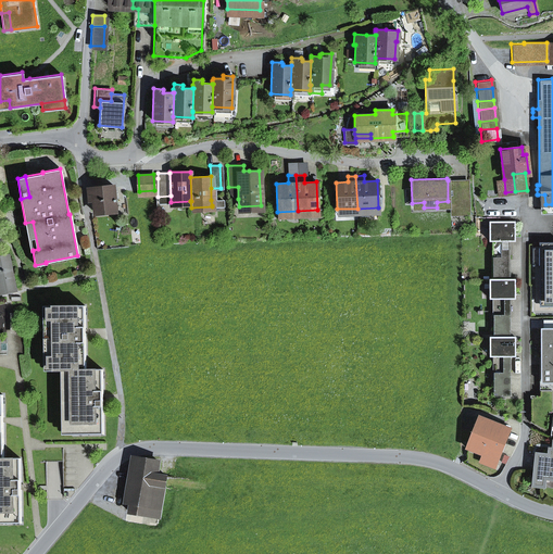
[(497,193),(505,192),(504,179),(495,180),(497,193)]
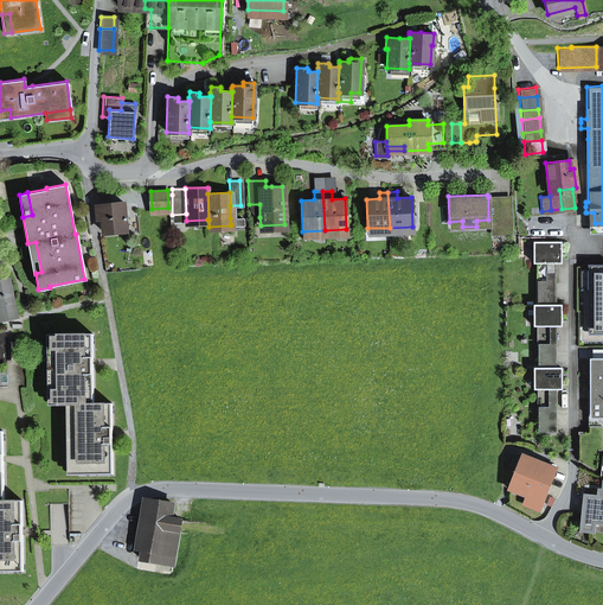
[(498,197),(488,197),(488,220),(495,220),(499,220),(498,197)]
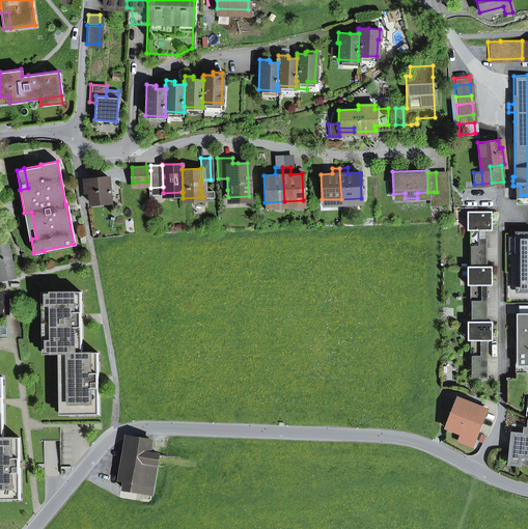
[(439,203),(446,203),(445,172),(436,172),(437,192),(434,192),(439,203)]
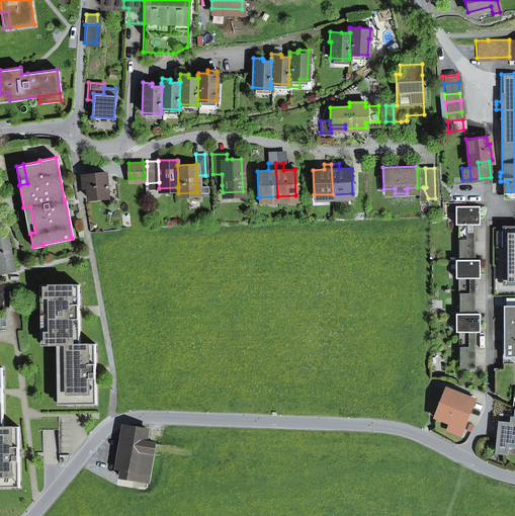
[(107,184),(105,185),(104,172),(85,174),(85,175),(86,185),(87,197),(106,195),(105,186),(107,186),(107,184)]
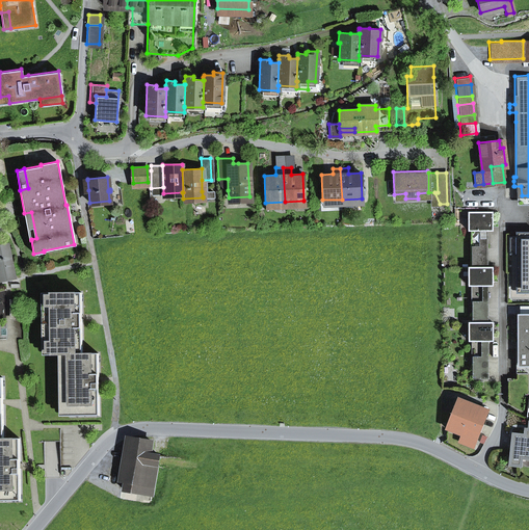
[(223,188),(228,190),(228,179),(218,179),(220,186),(223,188)]
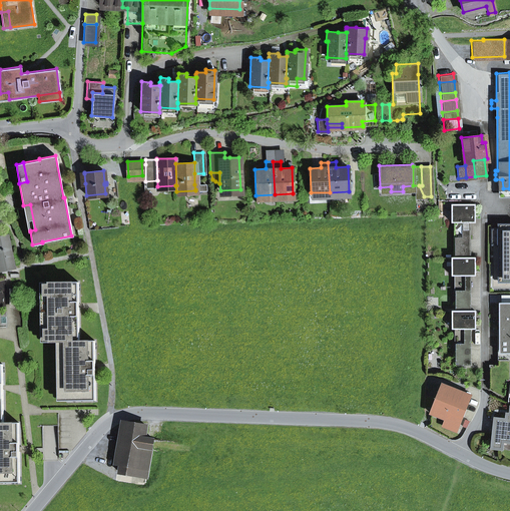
[(509,188),(503,188),(502,179),(496,179),(497,196),(509,195),(509,188)]
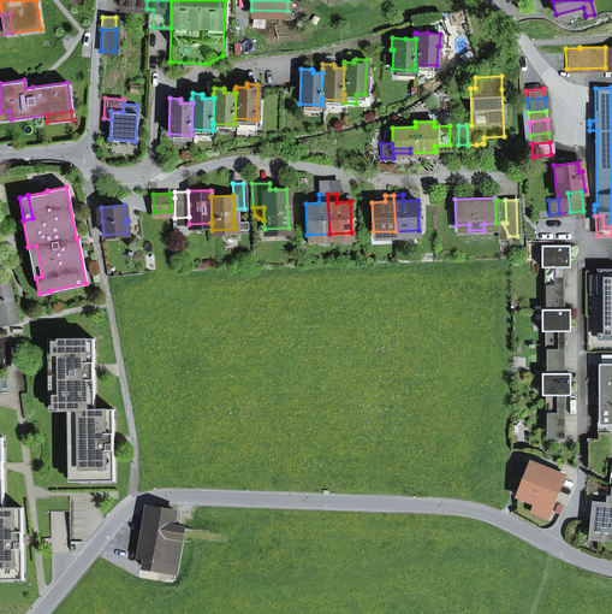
[(497,237),(509,236),(503,223),(495,223),(483,224),(483,230),(495,229),(497,237)]
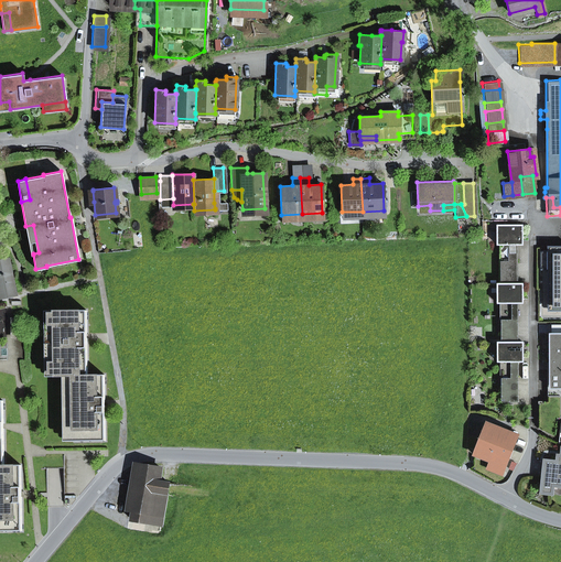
[(497,244),(497,282),(524,282),(522,224),(494,224),(494,244),(497,244)]
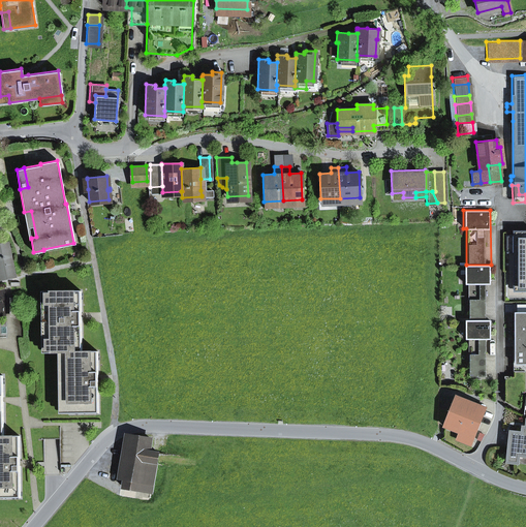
[(31,238),(36,237),(31,211),(24,212),(29,239),(31,239),(31,238)]
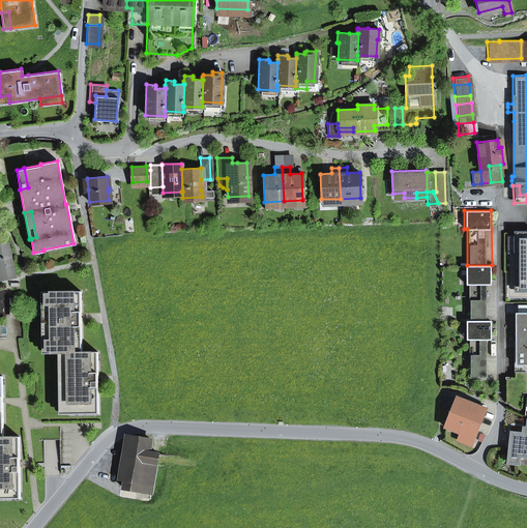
[(526,236),(511,236),(513,288),(526,288),(526,236)]
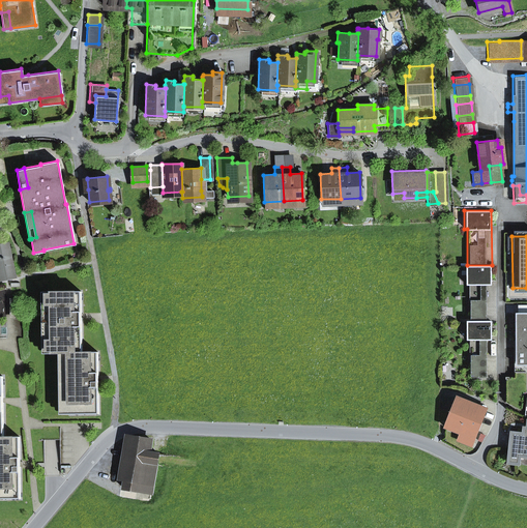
[(0,279),(13,275),(7,247),(0,248),(0,279)]
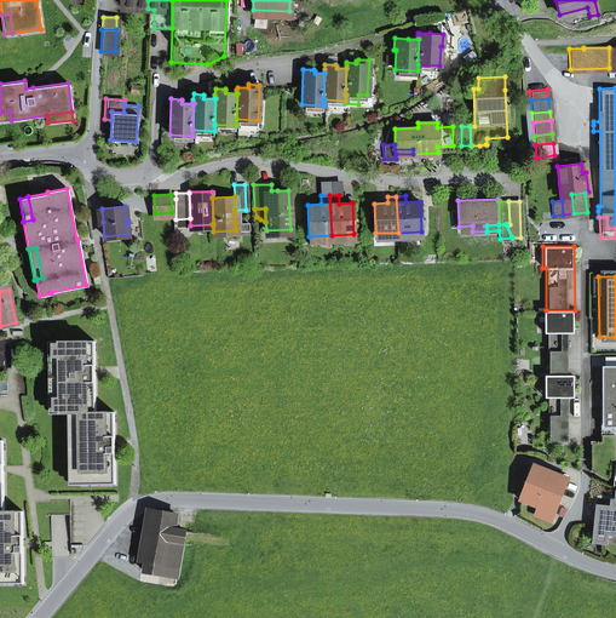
[(546,332),(546,375),(575,375),(575,310),(546,310),(543,310),(543,332),(546,332)]
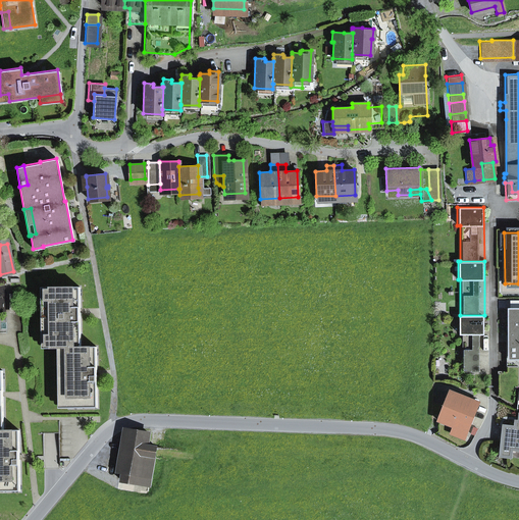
[(49,335),(45,335),(44,297),(49,297),(49,286),(39,286),(40,347),(49,347),(49,335)]
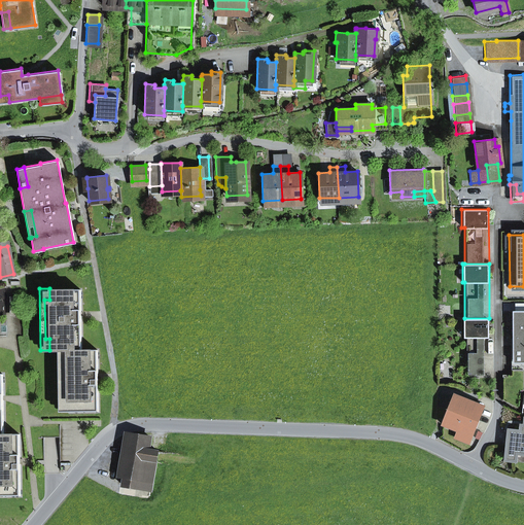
[(66,349),(79,349),(78,314),(78,288),(49,288),(49,300),(44,300),(45,339),(49,339),(49,350),(57,350),(66,350),(66,349)]
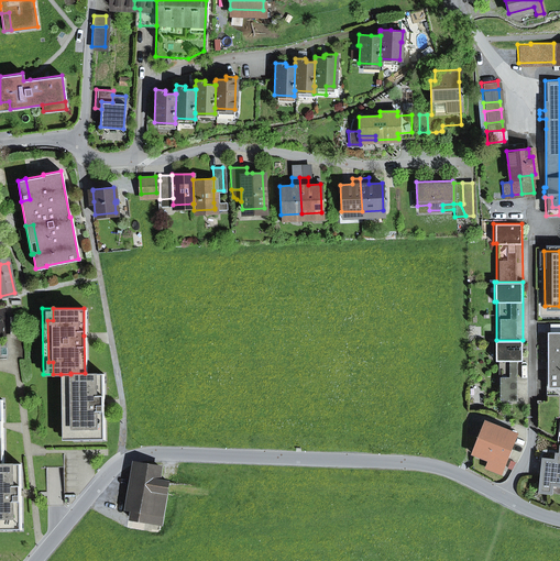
[(544,398),(535,399),(535,426),(551,435),(553,416),(556,416),(556,386),(559,386),(559,331),(546,331),(546,385),(544,385),(544,398)]
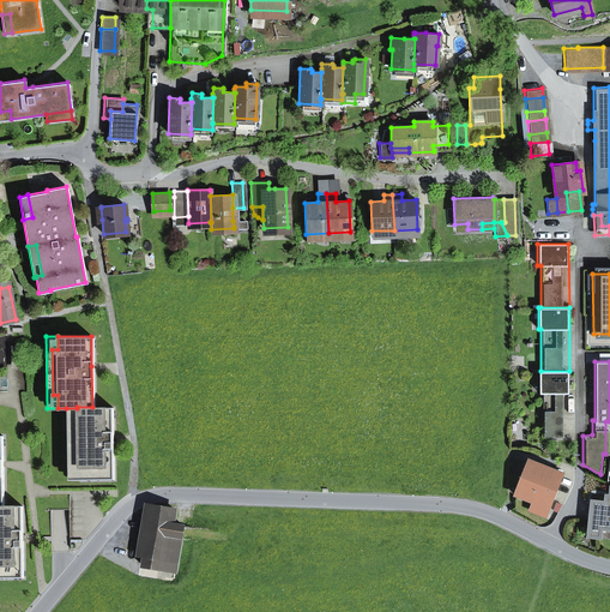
[(541,393),(541,436),(569,436),(569,371),(541,371),(538,371),(538,393),(541,393)]
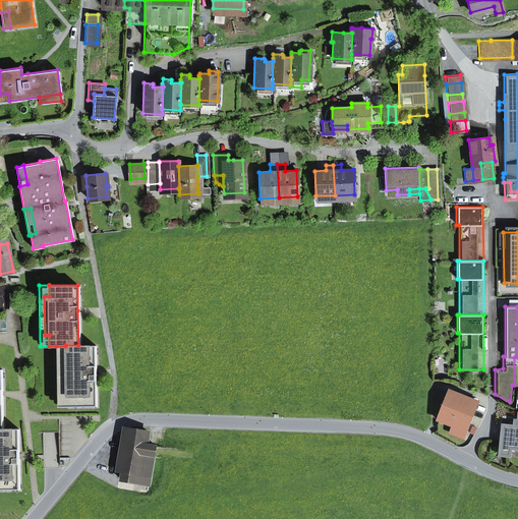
[(66,406),(95,405),(95,371),(94,344),(78,345),(65,345),(65,346),(65,355),(60,355),(61,396),(66,395),(66,406)]
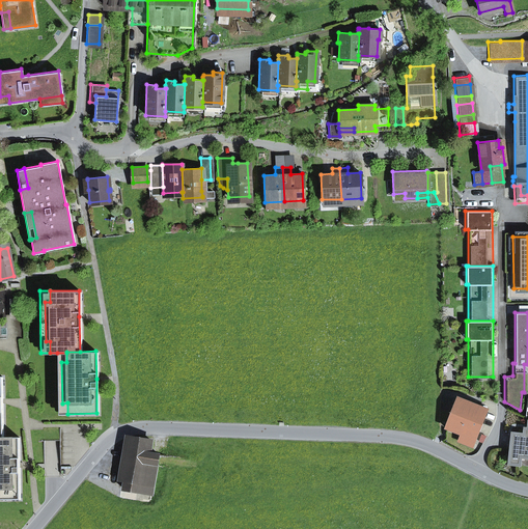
[(67,402),(62,404),(61,362),(66,362),(66,353),(57,353),(58,414),(67,414),(67,402)]
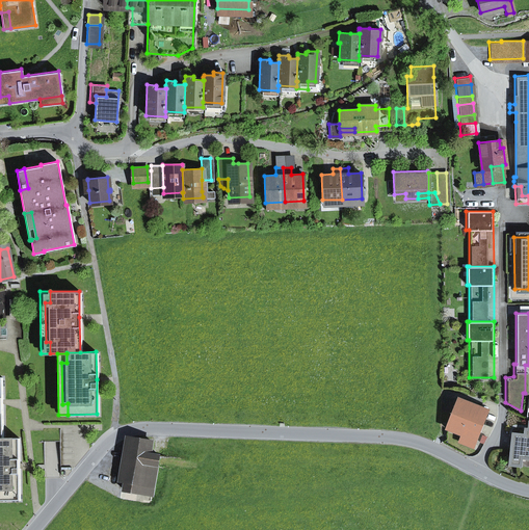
[(473,439),(485,408),(456,398),(445,427),(460,433),(472,439),(473,439)]
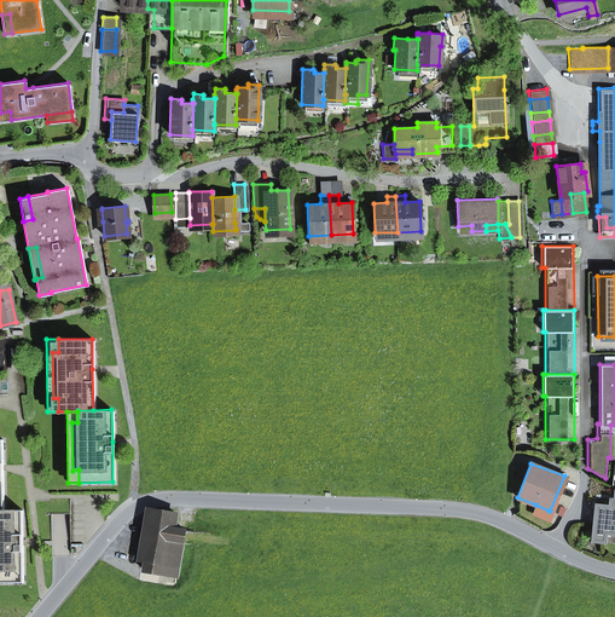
[(607,505),(593,503),(591,530),(593,530),(592,540),(614,542),(614,496),(614,497),(611,497),(608,497),(607,505)]
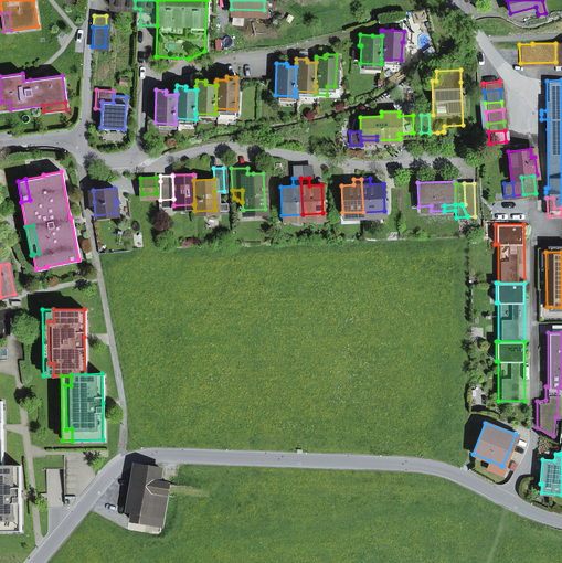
[(487,467),(499,473),(501,466),(489,460),(487,467)]
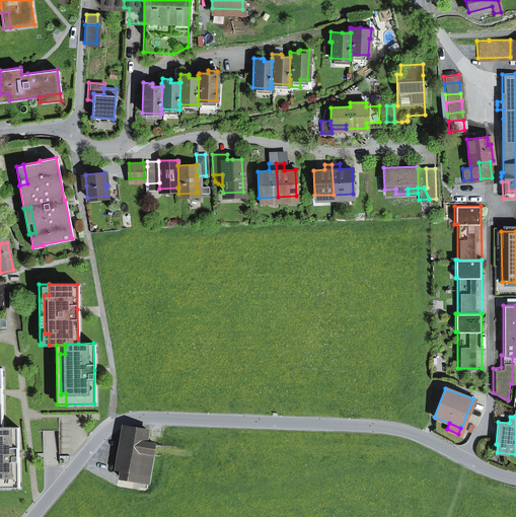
[(1,427),(0,427),(0,487),(17,487),(17,452),(16,426),(1,427)]
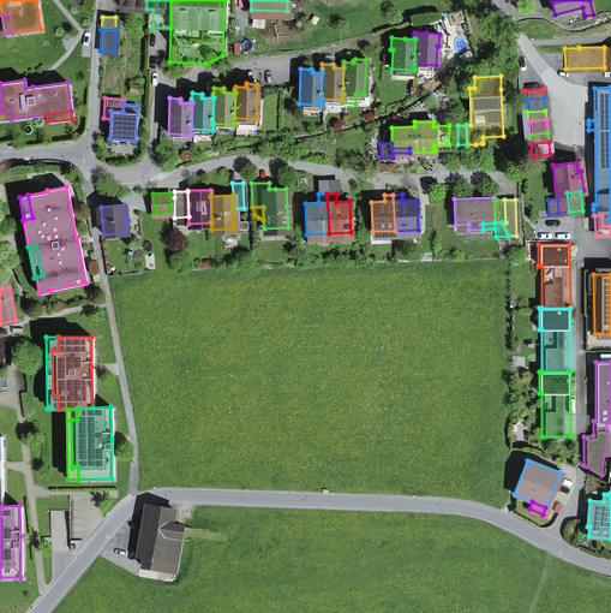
[(173,570),(181,525),(171,523),(173,510),(147,505),(139,554),(143,554),(142,565),(173,570)]
